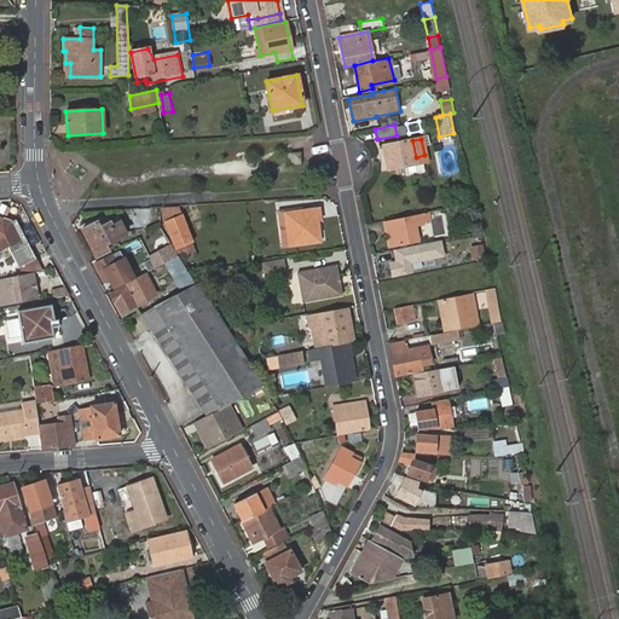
[(388,171),(417,165),(416,157),(412,140),(383,146),(388,171)]
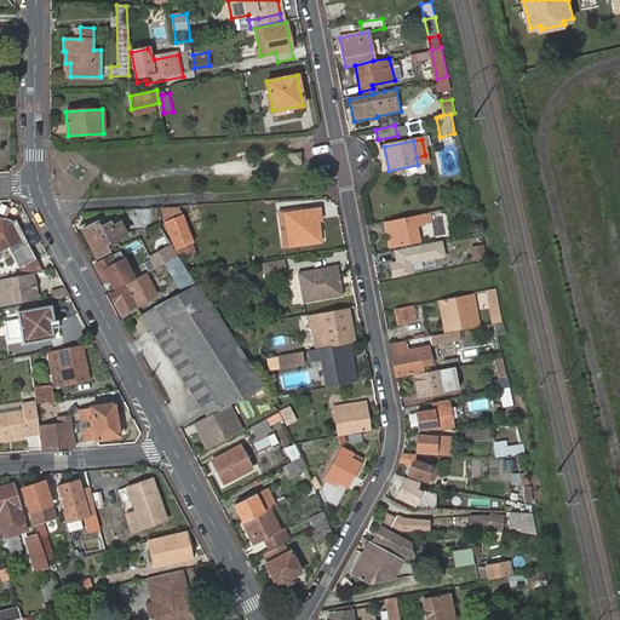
[(304,153),(290,153),(290,165),(304,165),(304,153)]
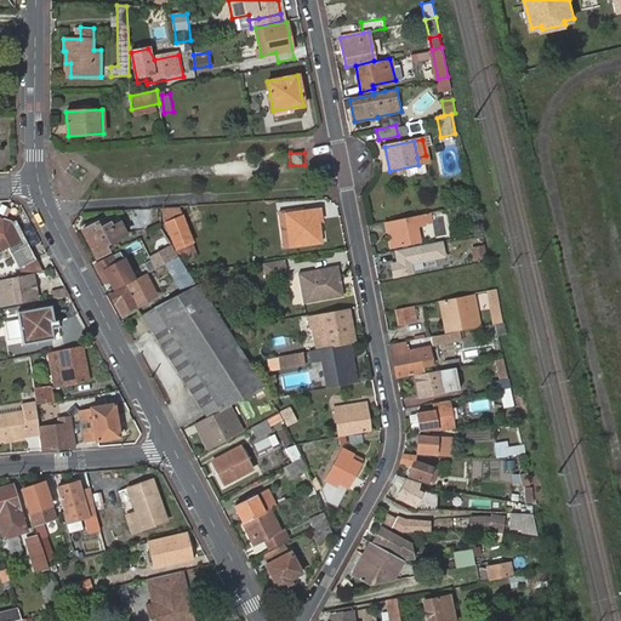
[(318,210),(285,215),(289,246),(319,243),(315,221),(319,220),(318,210)]
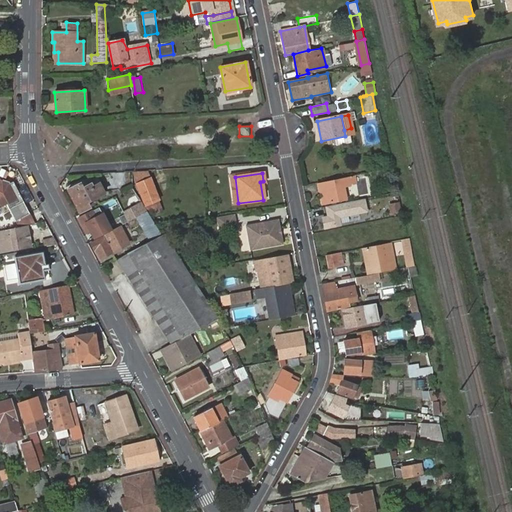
[(315,183),(320,204),(346,198),(344,187),(350,185),(348,176),(315,183)]
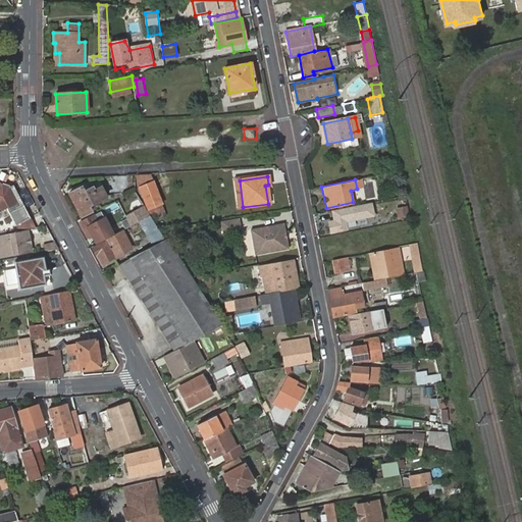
[(0,211),(7,208),(16,226),(18,230),(34,227),(31,219),(13,185),(10,187),(2,185),(0,180),(0,211)]
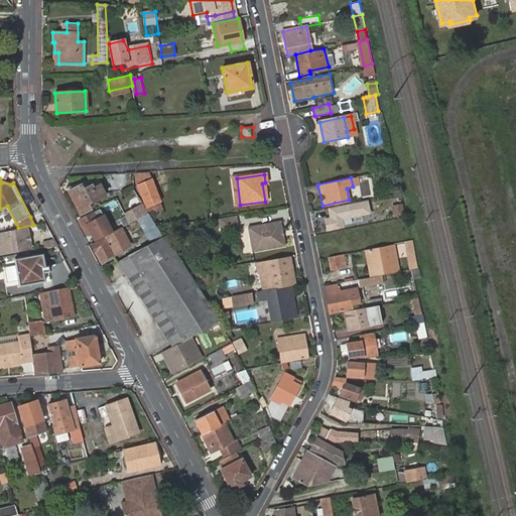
[(137,184),(147,206),(159,201),(149,179),(137,184)]
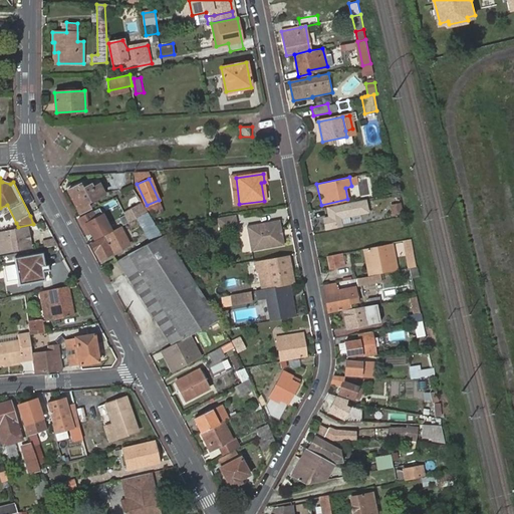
[(359,195),(370,194),(369,179),(357,180),(359,195)]
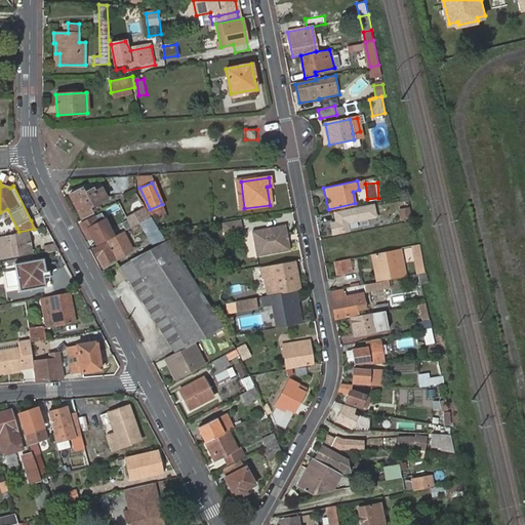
[(69,194),(81,217),(91,212),(88,207),(107,197),(102,188),(94,192),(92,189),(85,192),(82,187),(69,194)]
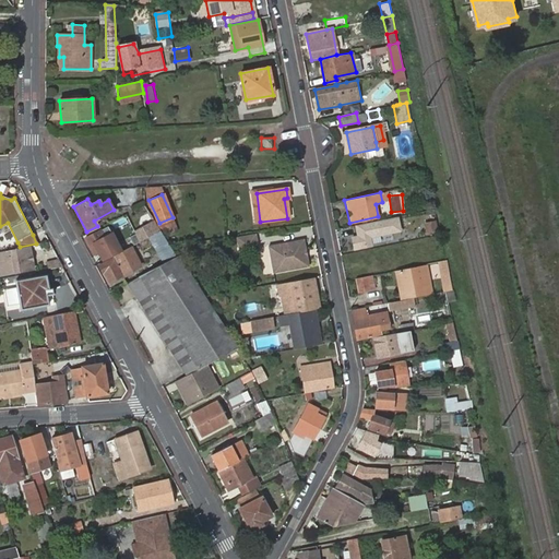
[(424,219),(428,234),(439,230),(433,216),(424,219)]
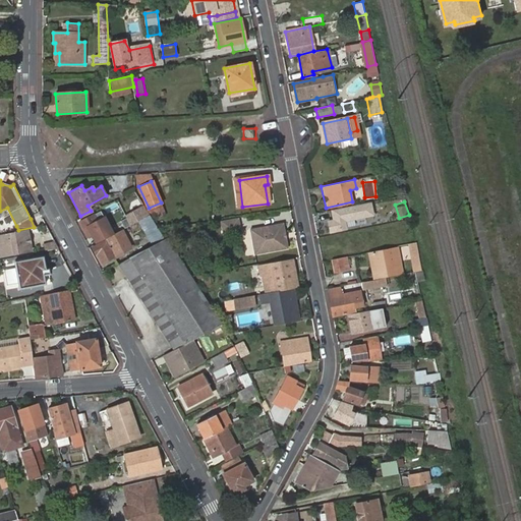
[(359,243),(355,223),(354,217),(374,213),(372,204),(348,209),(350,218),(341,219),(346,245),(359,243)]
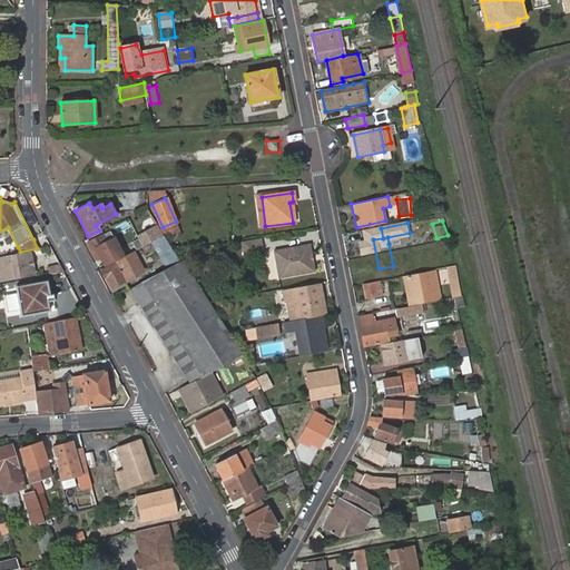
[(173,249),(163,234),(153,239),(167,267),(182,259),(173,249)]
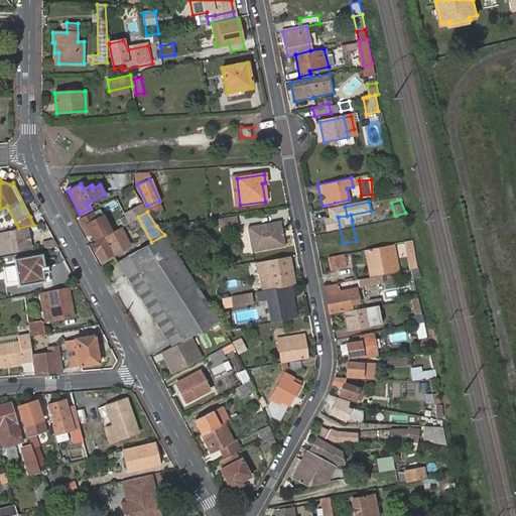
[(79,220),(83,229),(87,226),(91,233),(95,239),(104,234),(101,228),(103,227),(102,224),(99,225),(93,213),(79,220)]
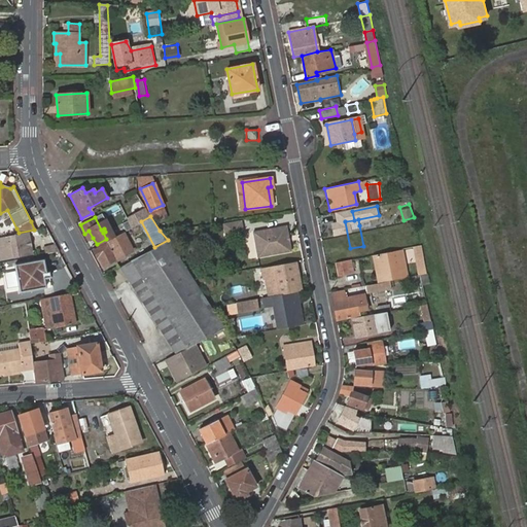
[(243,235),(241,222),(223,225),(225,238),(243,235)]
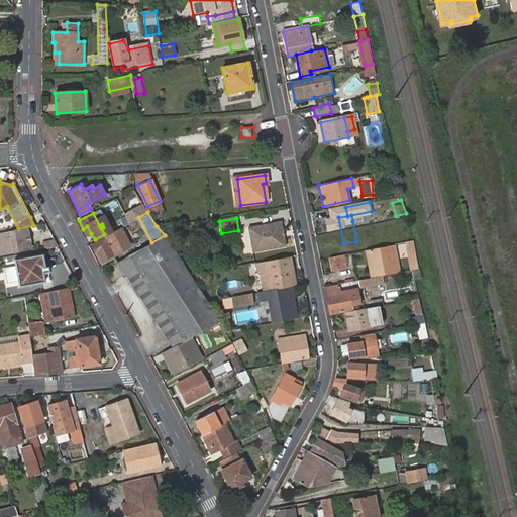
[(252,251),(255,251),(280,247),(286,246),(281,221),(247,227),(252,251)]
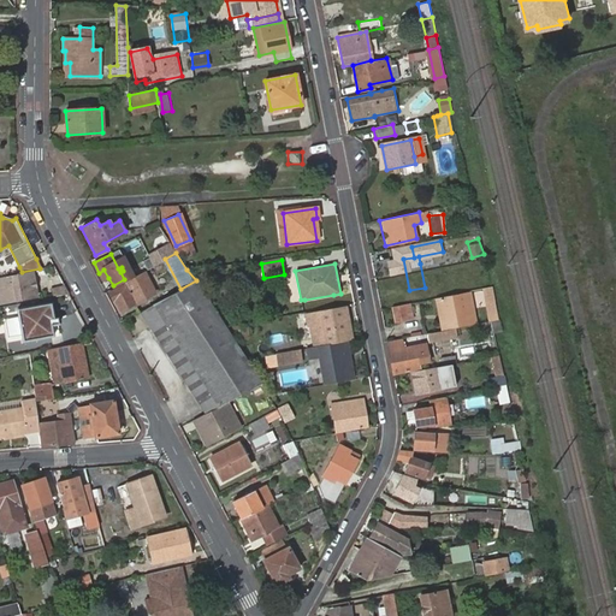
[(23,284),(24,297),(36,295),(36,294),(31,271),(12,274),(15,285),(23,284)]
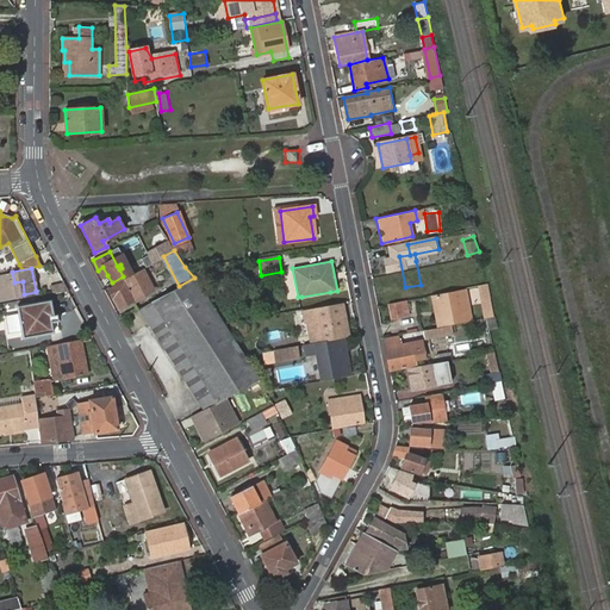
[(119,296),(125,305),(154,290),(143,269),(124,279),(124,281),(109,290),(113,298),(119,296)]
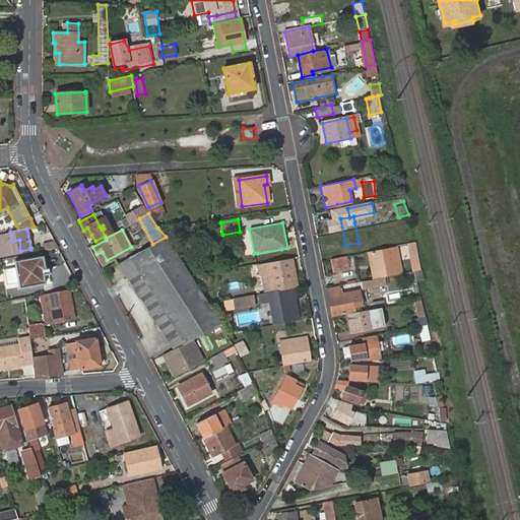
[(220,323),(166,238),(118,263),(172,348),(191,339),(209,329),(219,323),(220,323)]
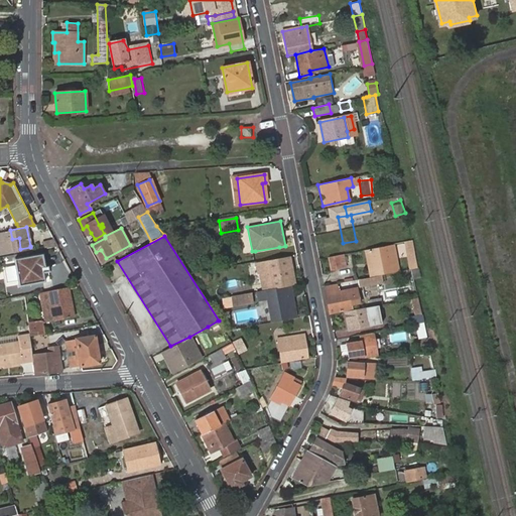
[(14,250),(20,249),(19,238),(12,239),(14,250)]
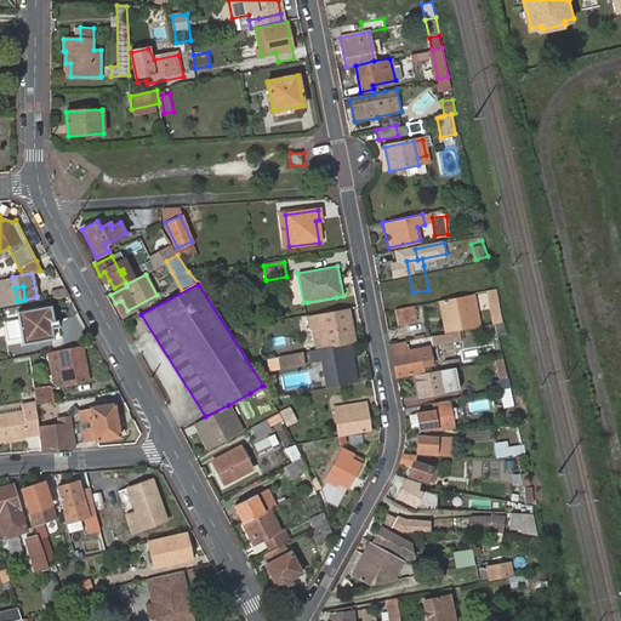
[(499,305),(495,289),(488,291),(490,306),(499,305)]
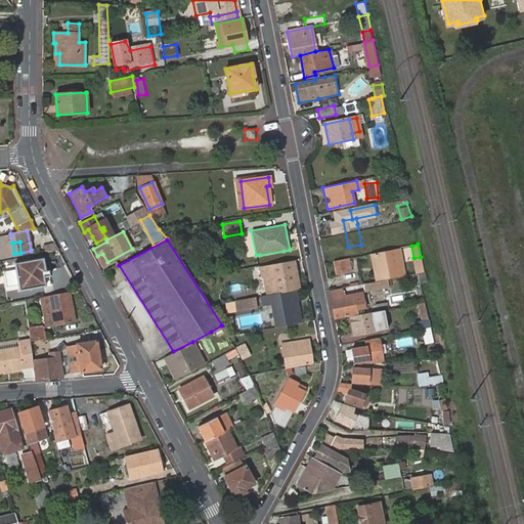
[(405,275),(400,248),(368,254),(374,281),(405,275)]
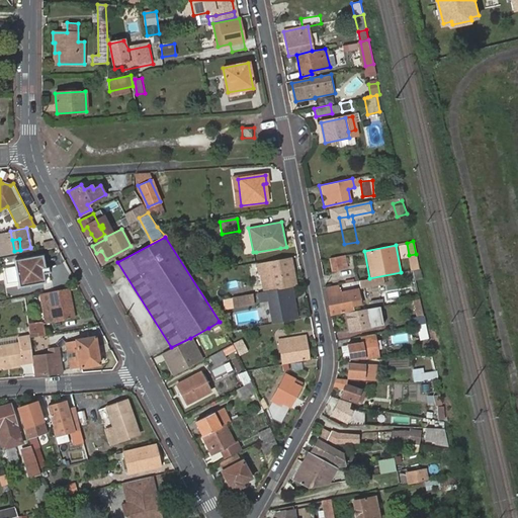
[(101,262),(106,259),(101,251),(96,253),(101,262)]
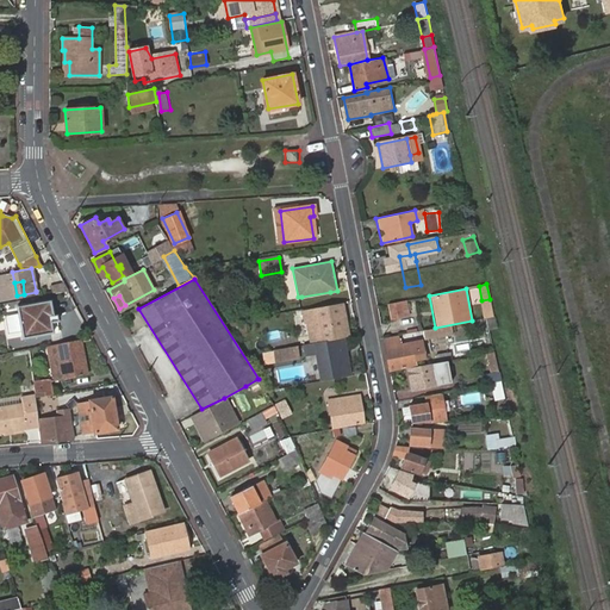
[(18,305),(23,337),(53,331),(50,317),(54,316),(50,299),(18,305)]
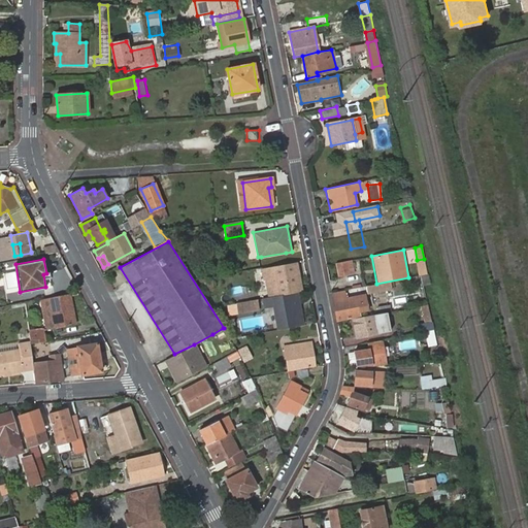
[(10,260),(0,261),(0,270),(12,268),(10,260)]
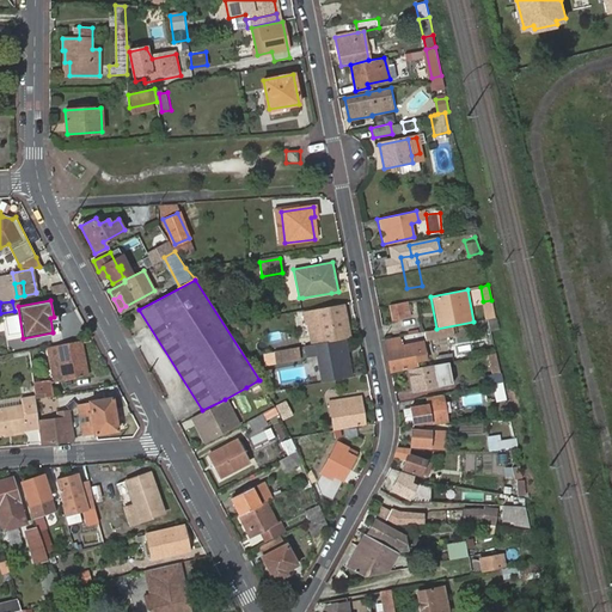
[(405,318),(402,303),(387,305),(391,322),(405,318)]
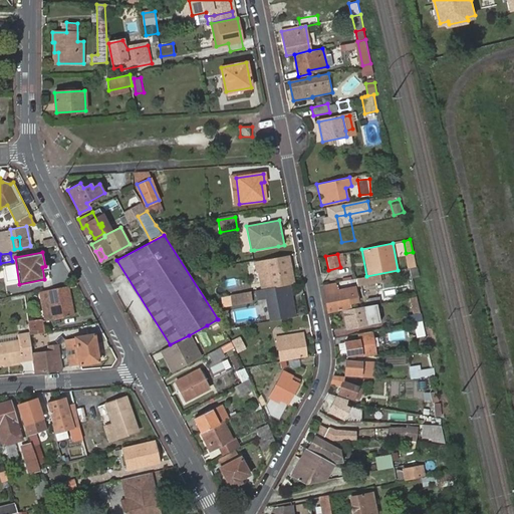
[(288,284),(289,284),(291,284),(286,257),(258,262),(263,289),(288,284)]
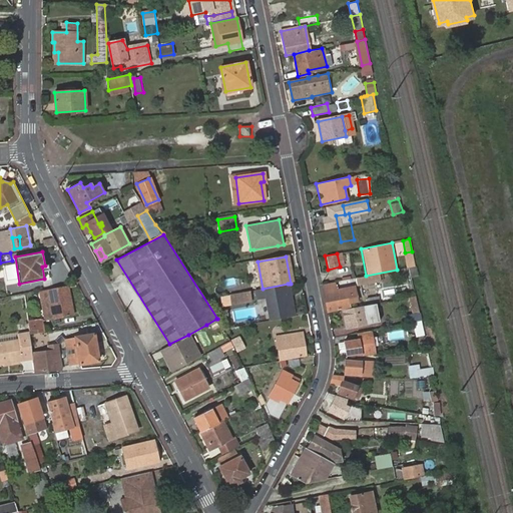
[(206,269),(190,272),(196,282),(207,280),(206,269)]
